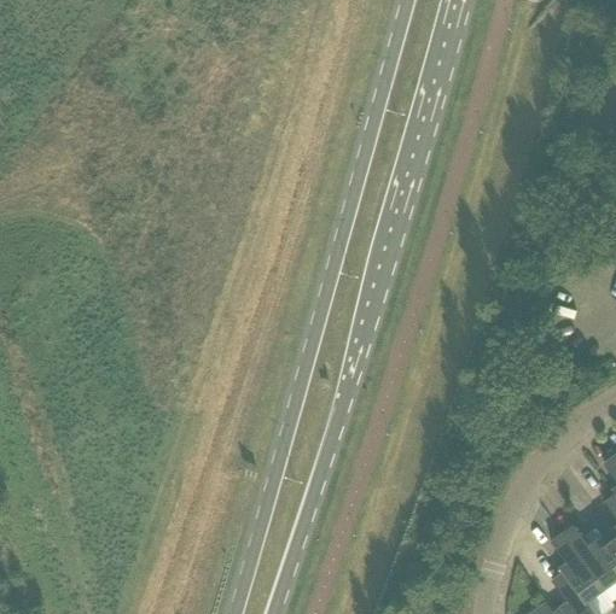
[(615,460),(612,455),(602,463),(611,475),(612,473),(615,478),(615,479),(615,485),(611,490),(614,493),(615,493),(615,496),(615,460)]
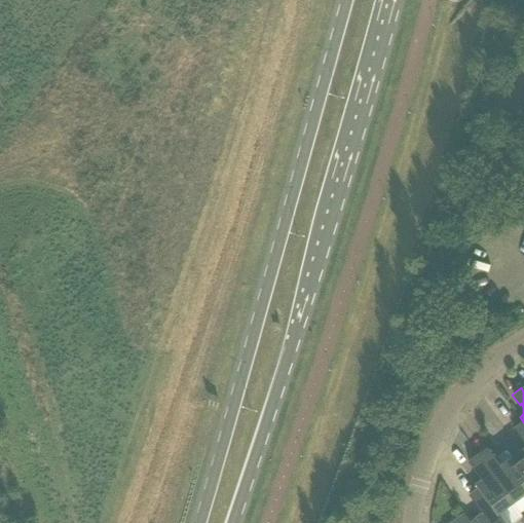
[(523,422),(523,420),(522,420),(513,427),(521,438),(522,437),(523,439),(523,440),(523,447),(521,449),(521,450),(523,454),(523,422)]
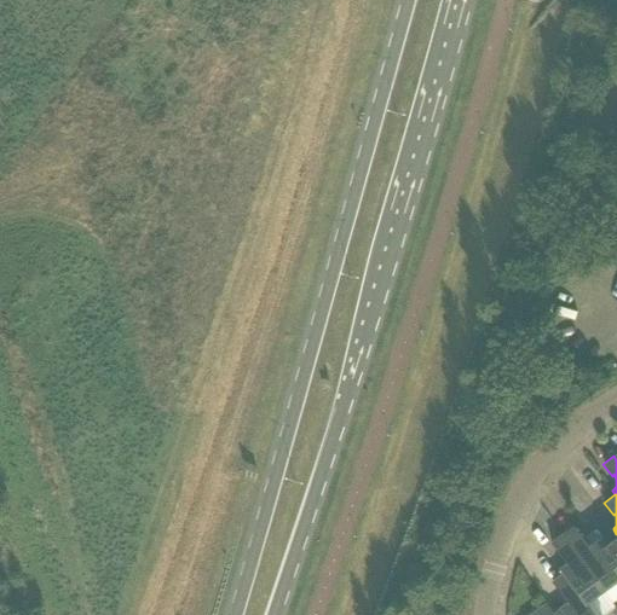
[(604,537),(595,541),(616,570),(616,534),(613,529),(613,528),(606,518),(605,518),(595,526),(595,527),(597,526),(603,534),(601,534),(604,537)]
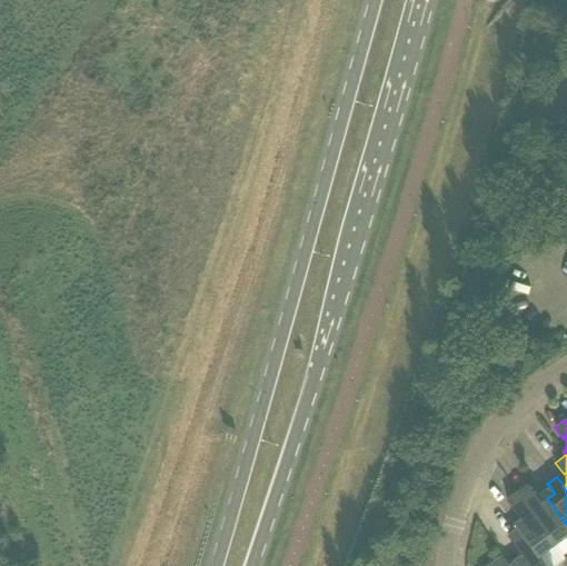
[(535,495),(526,484),(516,492),(555,544),(566,534),(566,525),(547,498),(539,504),(536,499),(535,499),(533,496),(535,495)]
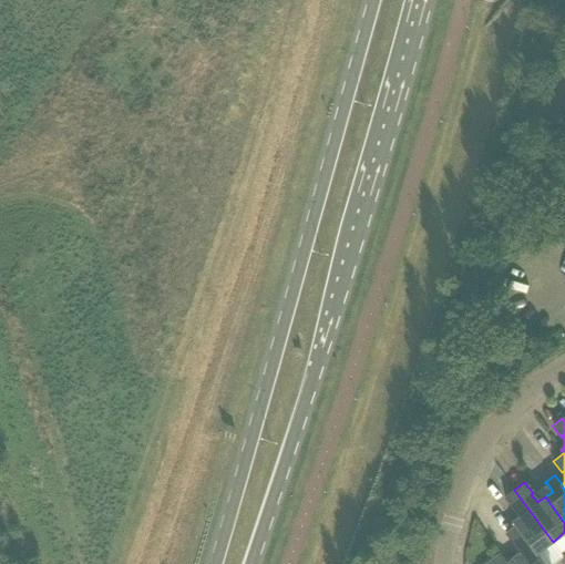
[(515,525),(537,553),(545,563),(547,563),(562,553),(553,542),(514,490),(504,498),(512,508),(514,506),(519,514),(520,516),(512,522),(515,525)]
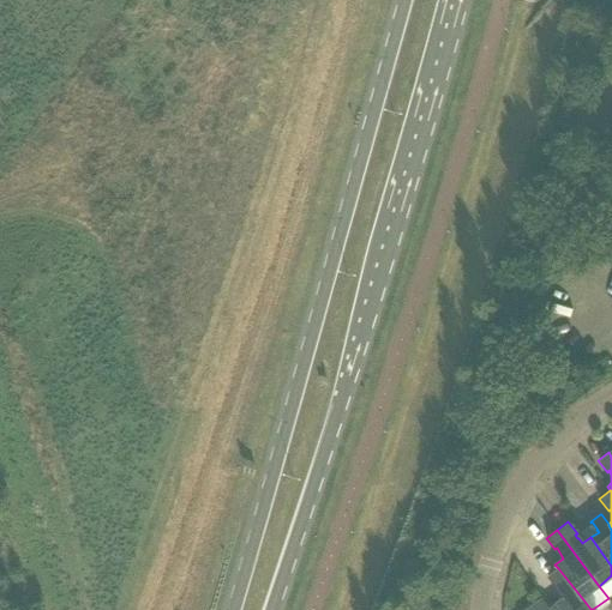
[(558,568),(547,577),(556,589),(558,586),(561,591),(559,591),(564,597),(557,602),(562,609),(588,609),(581,599),(582,598),(558,568)]
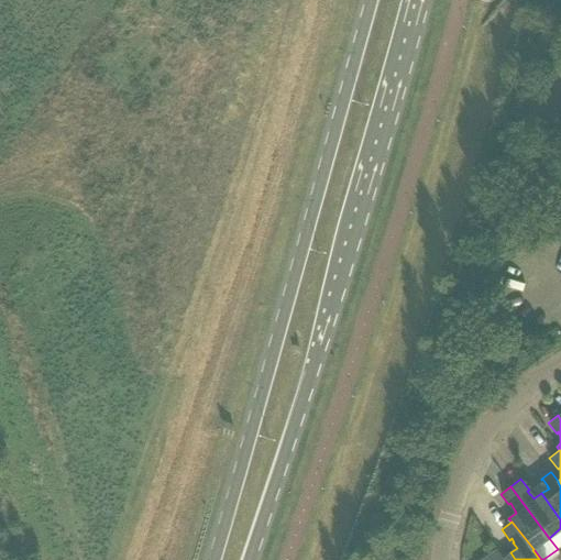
[(515,559),(510,552),(503,558),(502,557),(501,557),(495,550),(496,549),(480,559),(515,559)]
